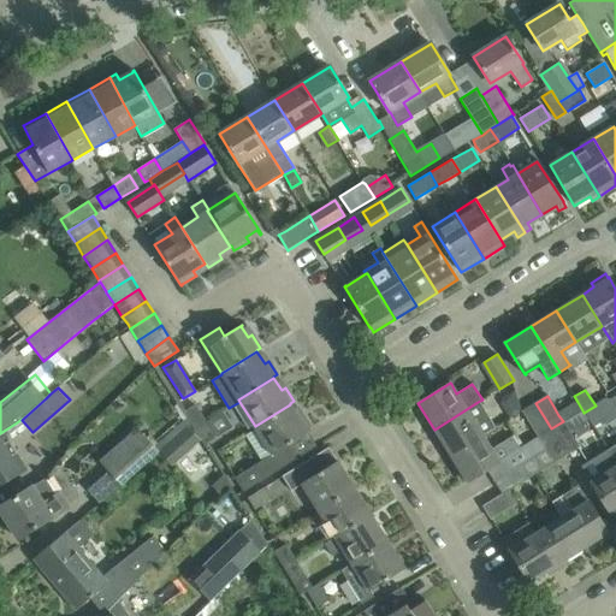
[(483,436),(496,427),(495,426),(493,427),(478,402),(434,430),(450,455),(483,436)]
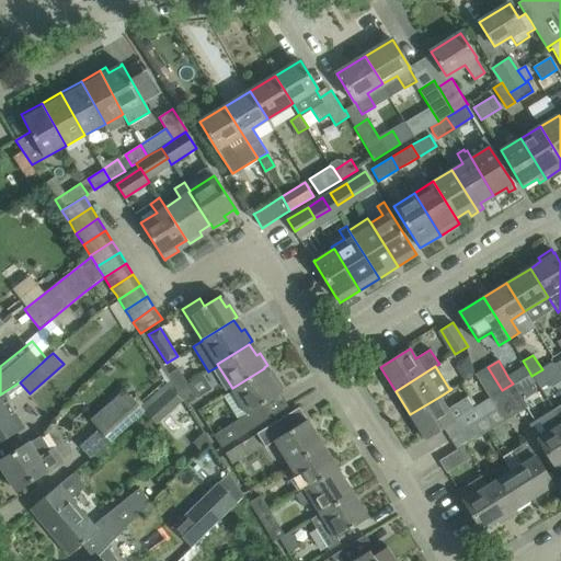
[(522,380),(530,374),(526,366),(508,378),(513,384),(516,389),(524,384),(522,380)]
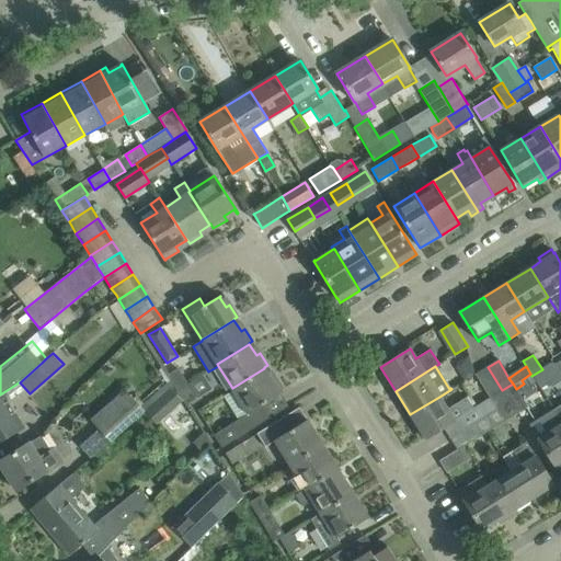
[(502,390),(488,367),(476,375),(490,398),(502,390)]
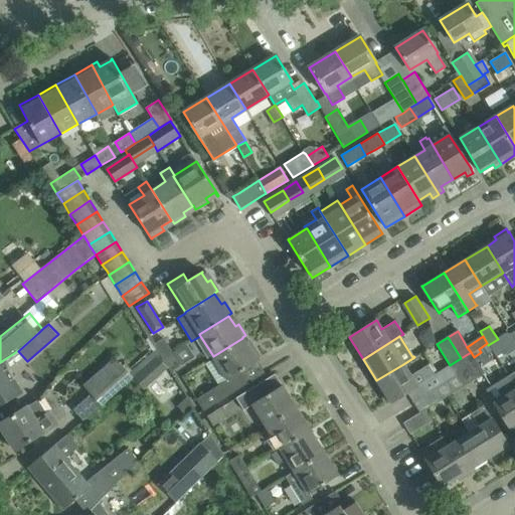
[(161,357),(172,350),(164,338),(153,344),(159,354),(161,357)]
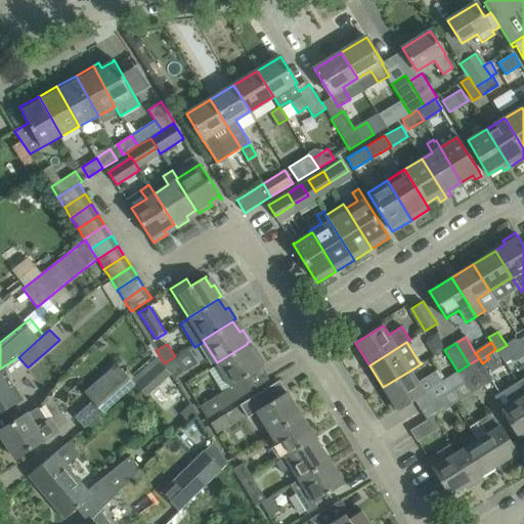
[(207,419),(254,389),(253,388),(252,389),(245,378),(262,367),(262,366),(261,366),(260,366),(264,363),(258,354),(254,356),(247,344),(217,362),(217,363),(216,363),(217,364),(218,364),(231,386),(230,386),(231,387),(200,406),(207,419)]
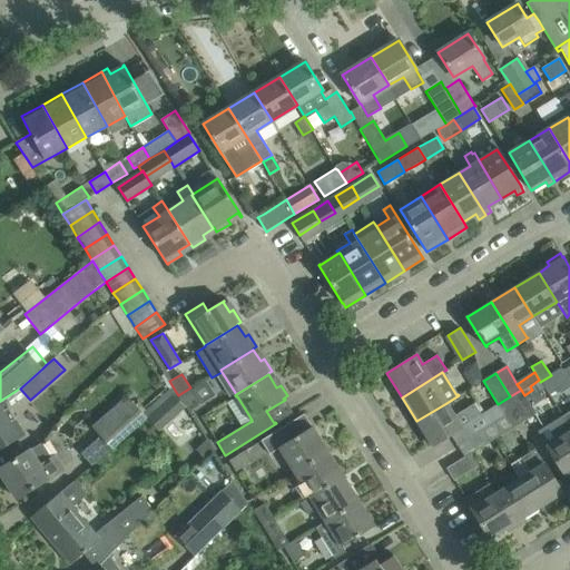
[(551,375),(540,382),(549,394),(559,389),(551,375)]
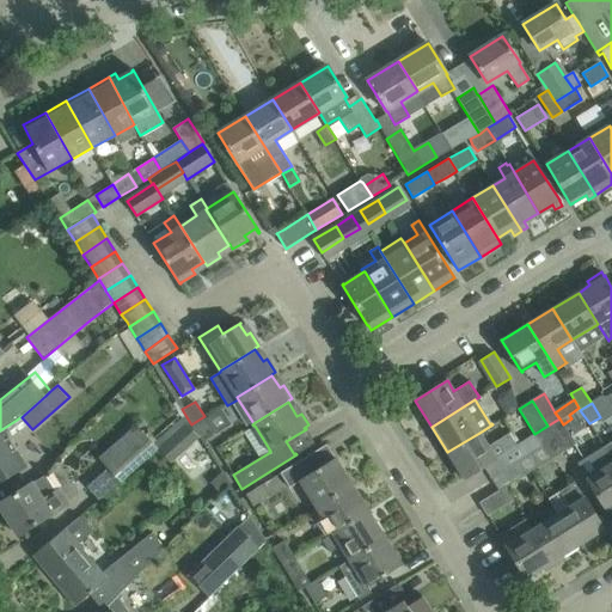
[(215,434),(204,416),(191,424),(203,441),(213,435),(215,434)]
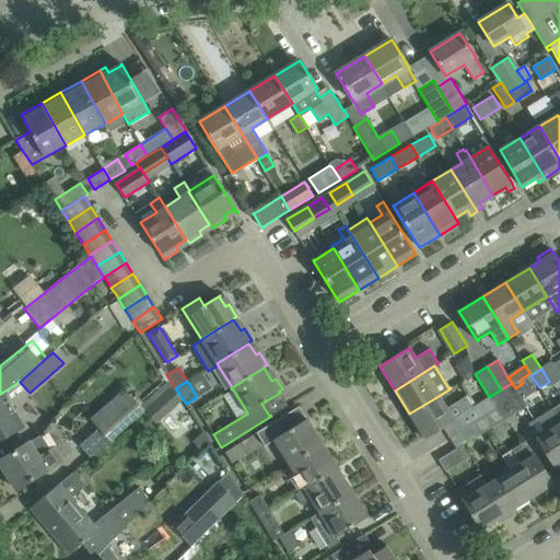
[(526,407),(515,388),(512,383),(501,389),(515,413),(526,407)]
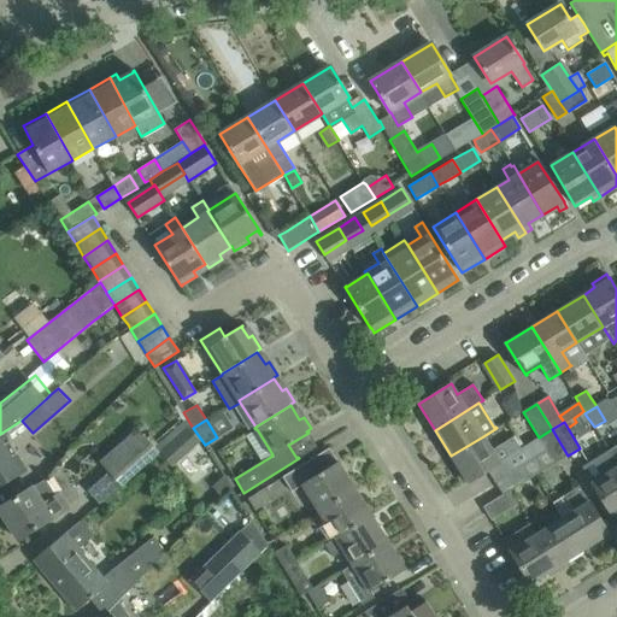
[(122,486),(159,452),(139,428),(100,462),(122,486)]
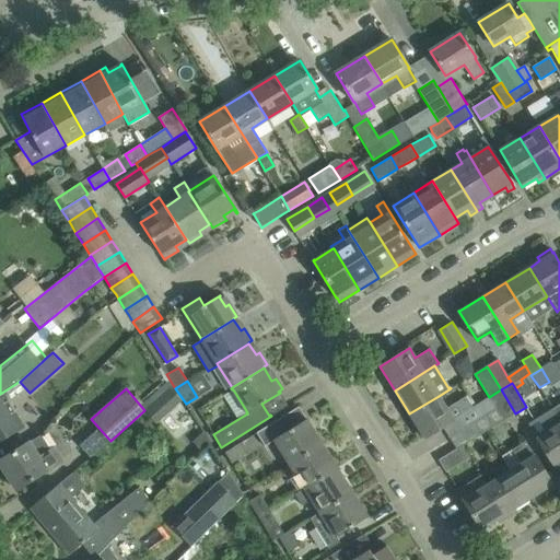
[(173,388),(146,412),(155,423),(183,399),(173,388)]
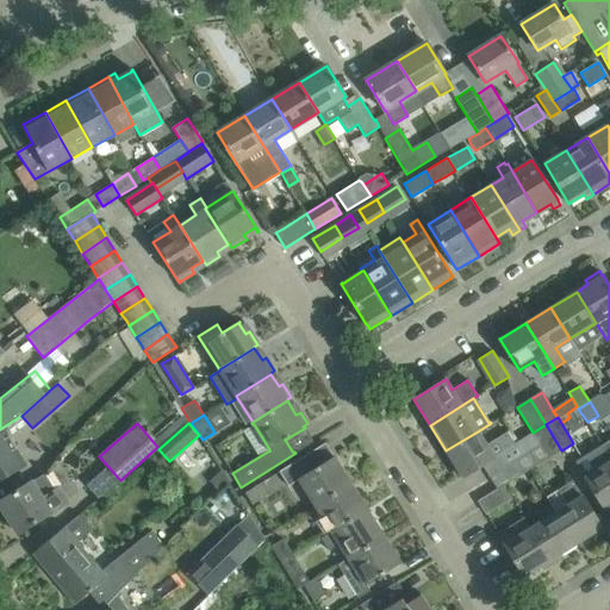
[(551,456),(561,450),(546,424),(533,433),(541,444),(549,458),(551,456)]
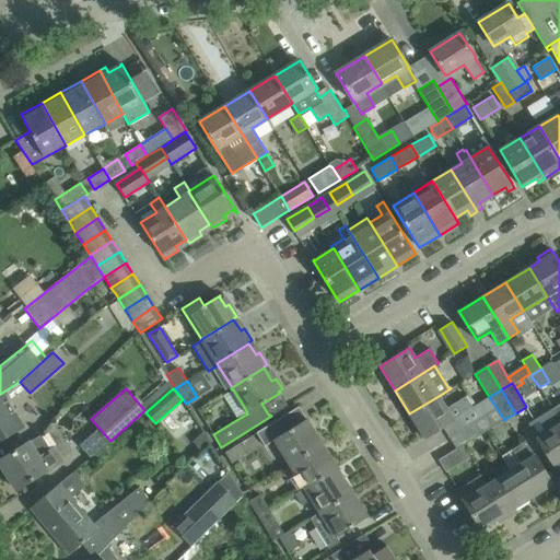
[(0,441),(24,427),(3,392),(0,394),(0,441)]
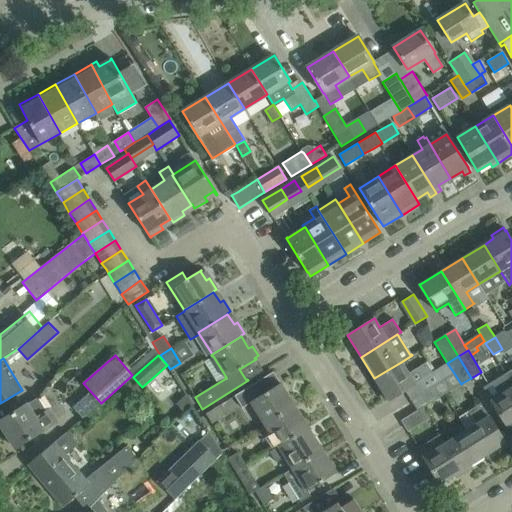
[(454,373),(447,363),(432,373),(426,362),(408,374),(401,362),(374,378),(388,400),(404,390),(411,400),(433,386),(454,373)]
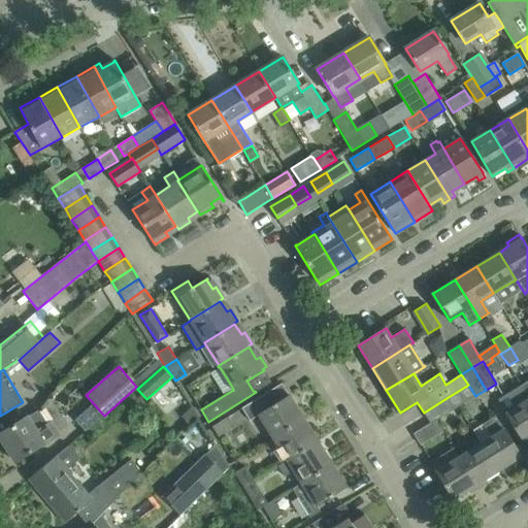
[(463,403),(475,396),(468,385),(447,398),(453,409),(463,403)]
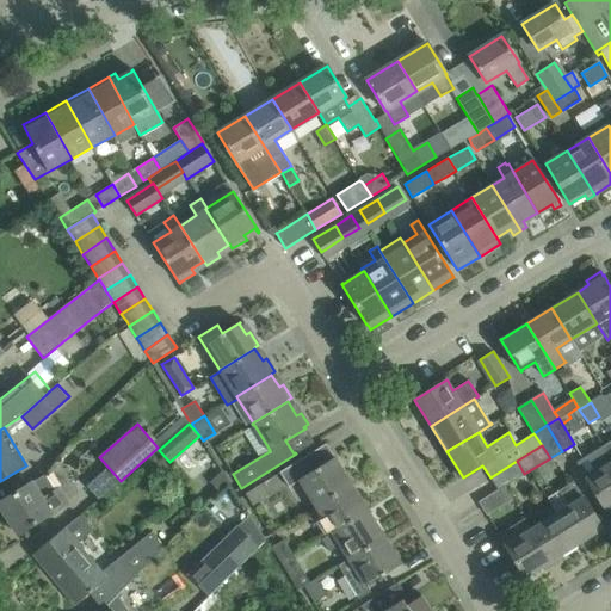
[(605,510),(610,506),(610,460),(603,446),(588,455),(598,471),(587,477),(586,477),(605,510)]
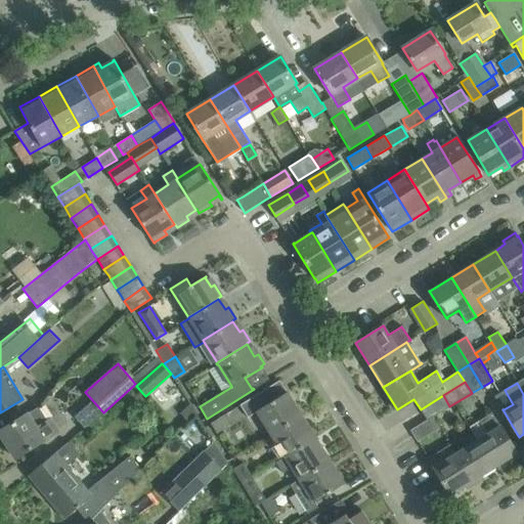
[(271,434),(301,415),(288,392),(270,402),(264,392),(265,391),(264,390),(239,405),(248,418),(257,412),(271,434)]
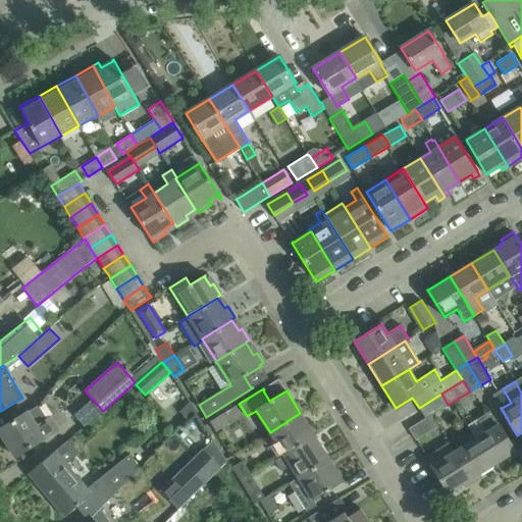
[(195,414),(196,413),(190,402),(187,404),(179,410),(188,419),(195,414)]
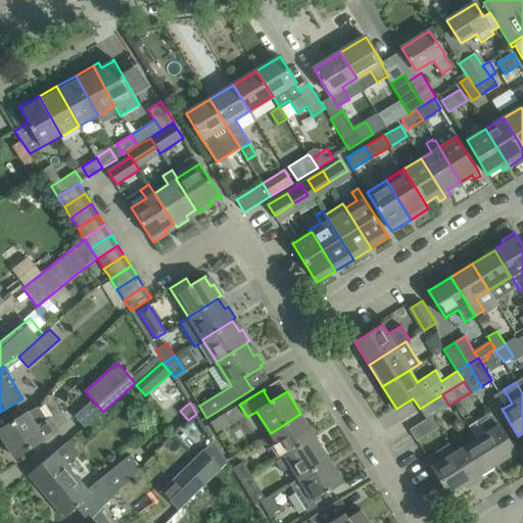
[(39,406),(0,430),(0,433),(15,458),(57,431),(50,419),(48,421),(39,406)]
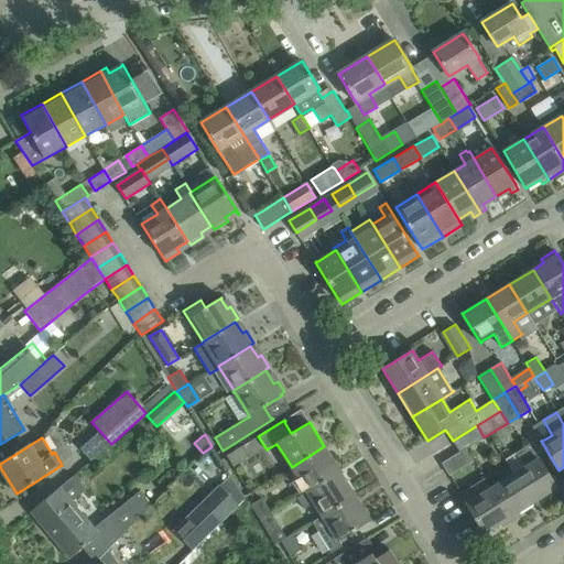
[(513,470),(533,502),(556,488),(532,448),(529,444),(516,453),(523,465),(513,470)]
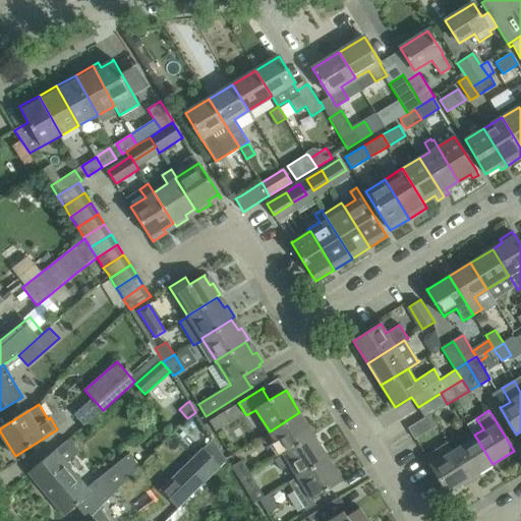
[(283,453),(313,435),(299,412),(270,431),(283,453)]
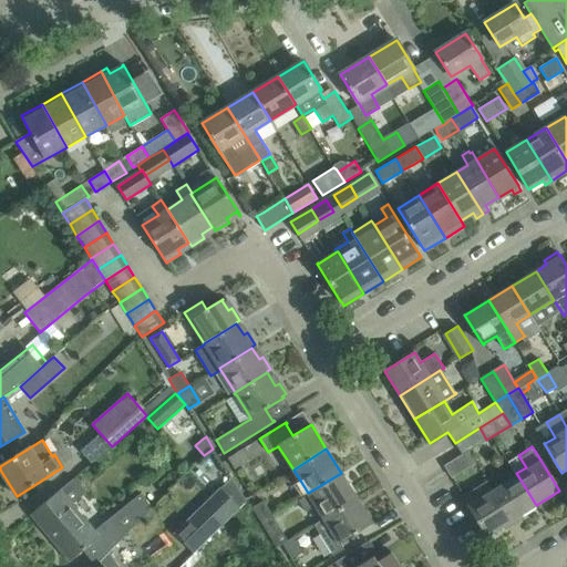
[(475,463),(467,452),(467,451),(462,454),(444,465),(451,477),(475,463)]
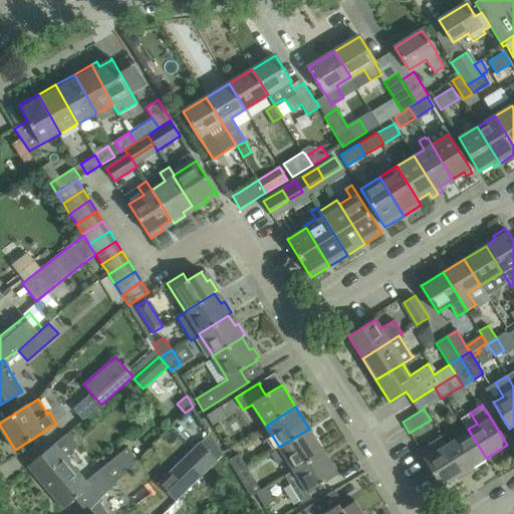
[(293,469),(323,451),(309,429),(279,447),(280,448),(270,454),(277,464),(286,459),(293,469)]
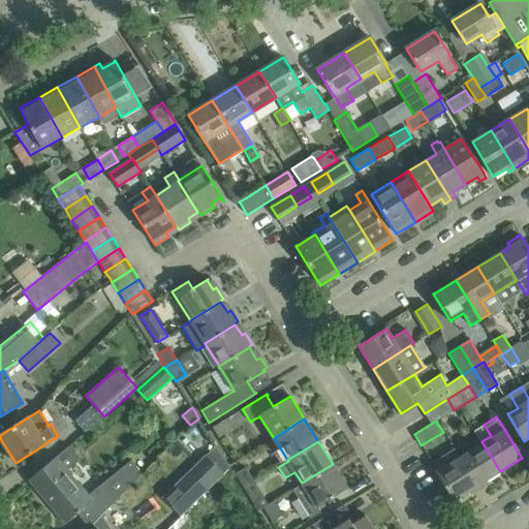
[(481,441),(459,456),(477,486),(500,471),(481,441)]
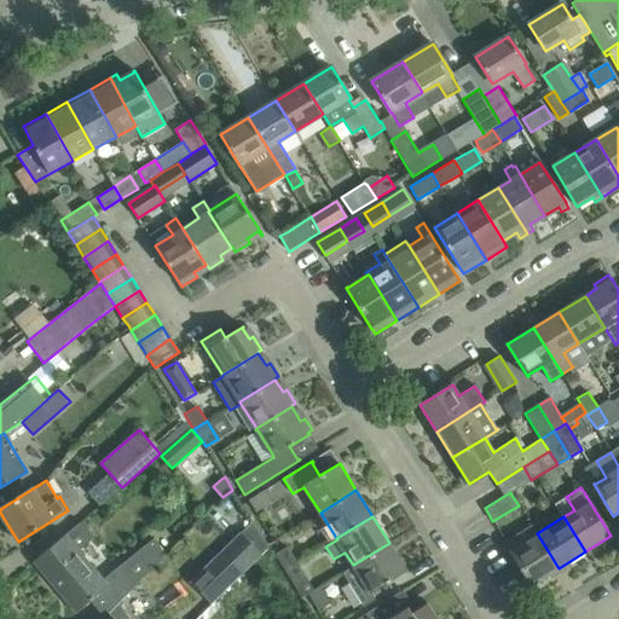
[(261,555),(261,554),(268,547),(253,521),(241,532),(190,582),(212,605),(261,555)]
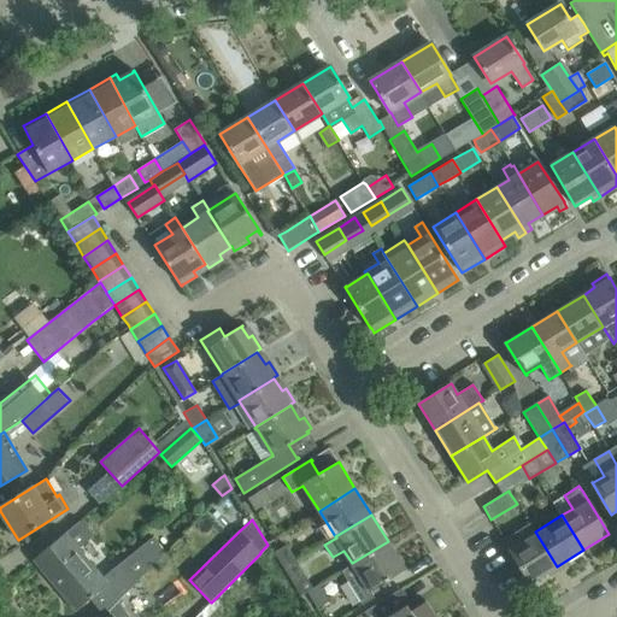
[(80,521),(34,559),(76,611),(122,573),(80,521)]
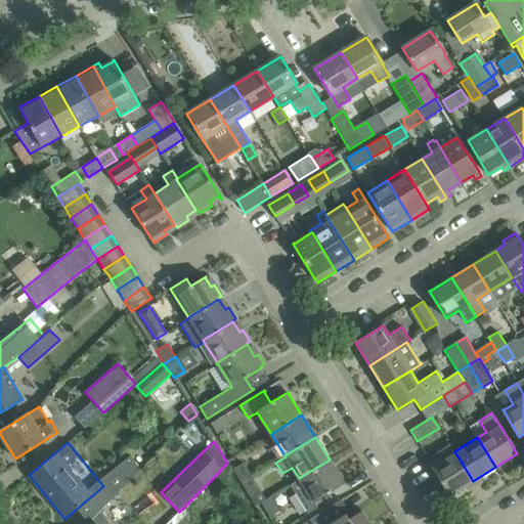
[(450,495),(473,481),(454,451),(449,444),(428,459),(450,495)]
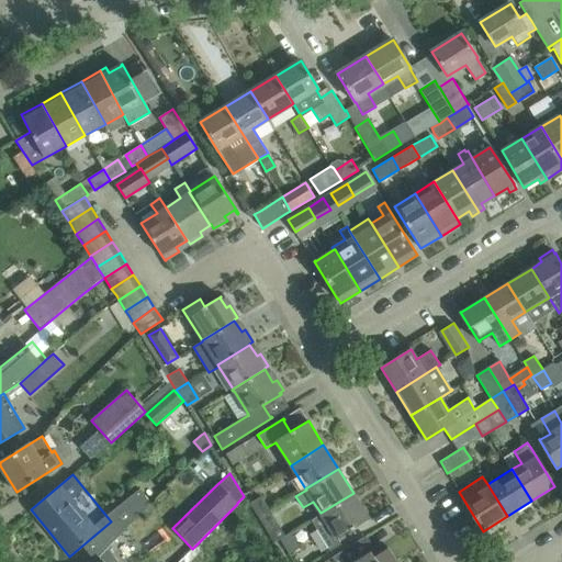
[(139,489),(111,512),(125,529),(152,503),(139,489)]
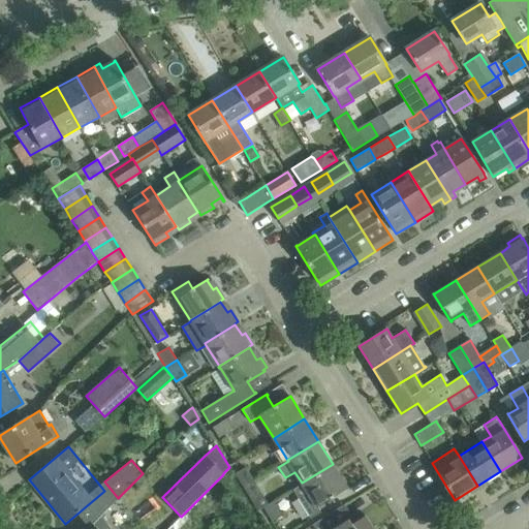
[(333,464),(302,483),(292,489),(311,519),(321,512),(317,507),(348,488),(333,464)]
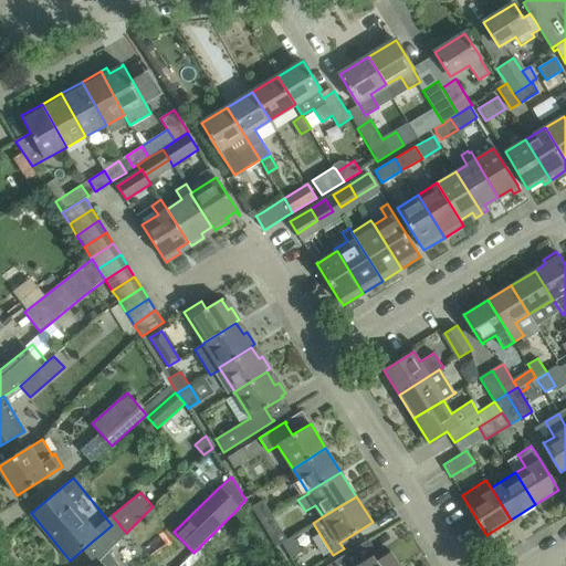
[(261,522),(272,514),(263,500),(251,506),(261,522)]
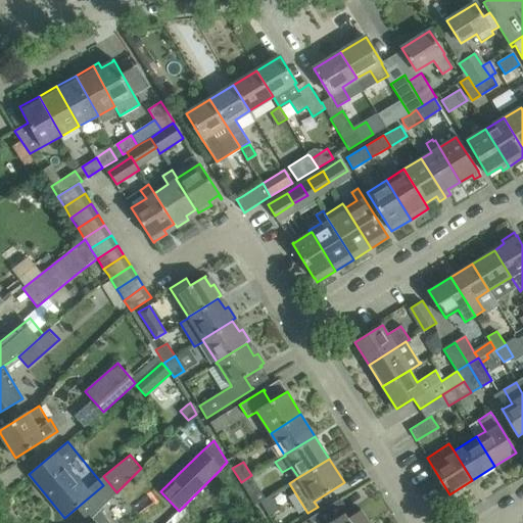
[(266,497),(260,489),(251,475),(241,482),(249,496),(254,505),(259,502),(266,497)]
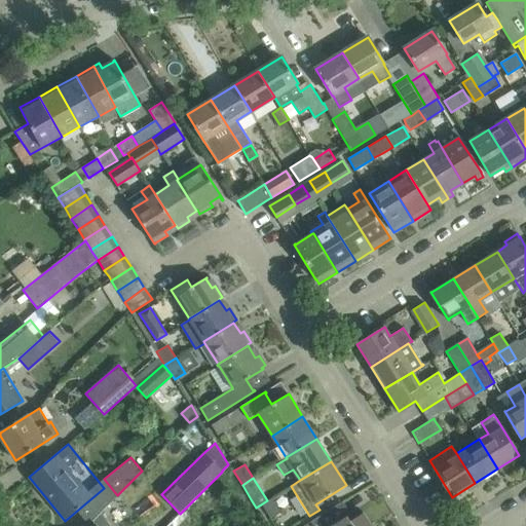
[(272,497),(267,500),(261,504),(270,519),(282,513),(272,497)]
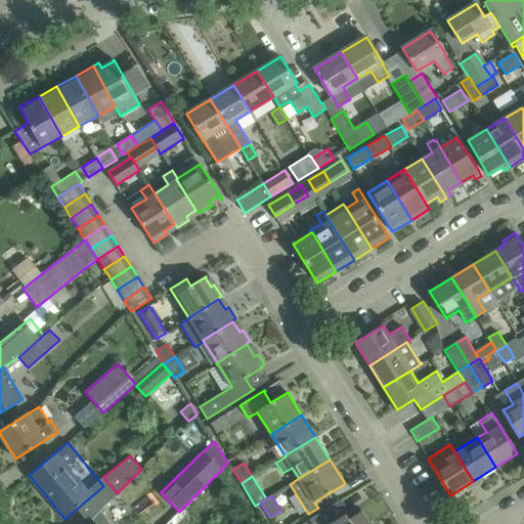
[(369,523),(361,511),(349,519),(338,501),(309,519),(312,523),(369,523)]
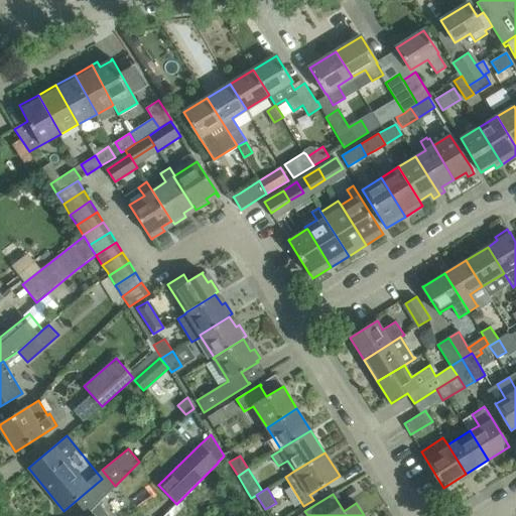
[(108,515),(99,503),(92,511),(94,514),(91,515),(108,515)]
